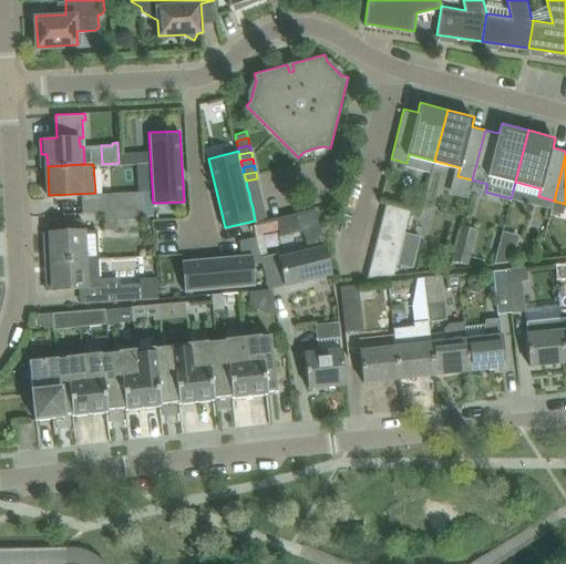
[(259,185),(257,178),(246,181),(247,187),(259,185)]
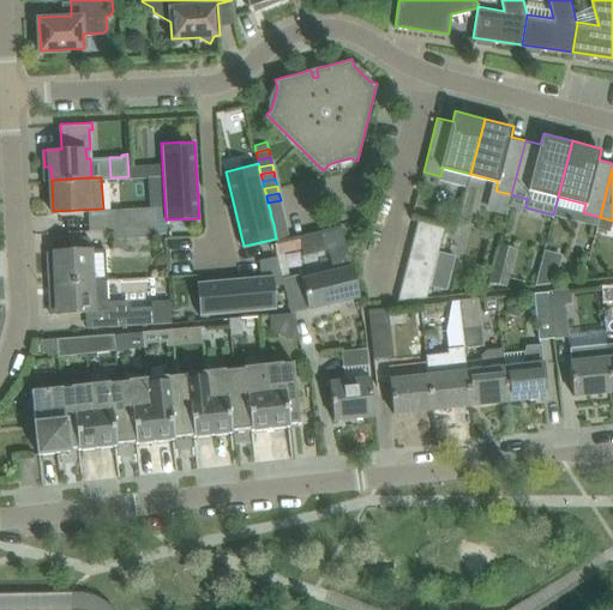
[(282,207),(281,200),(268,203),(270,210),(282,207)]
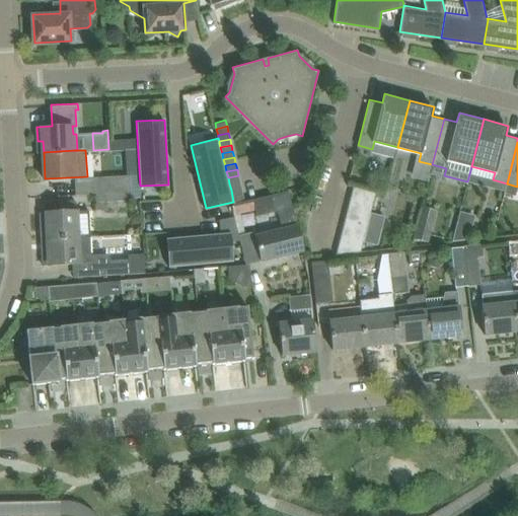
[(95,175),(96,192),(130,190),(129,173),(95,175)]
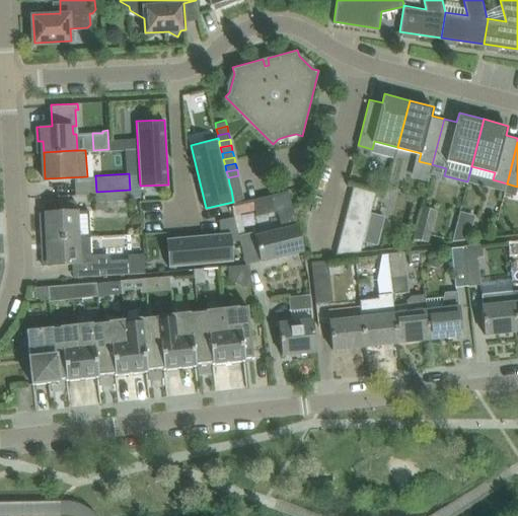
[(239,179),(238,175),(228,177),(229,183),(240,181),(239,179)]
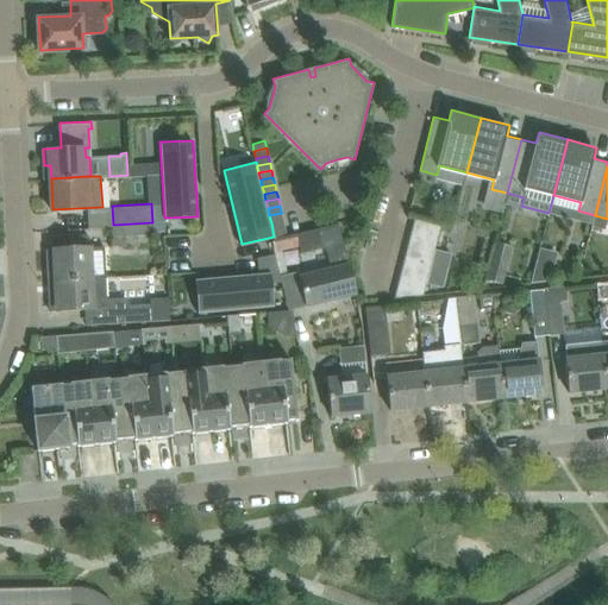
[(283,220),(282,213),(269,215),(271,222),(283,220)]
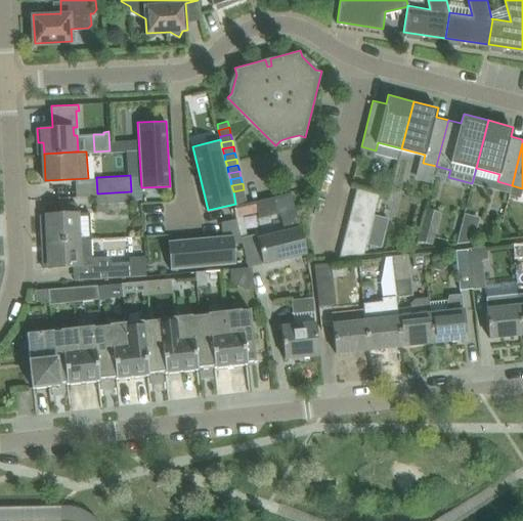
[(354,199),(377,205),(380,192),(357,187),(354,199)]
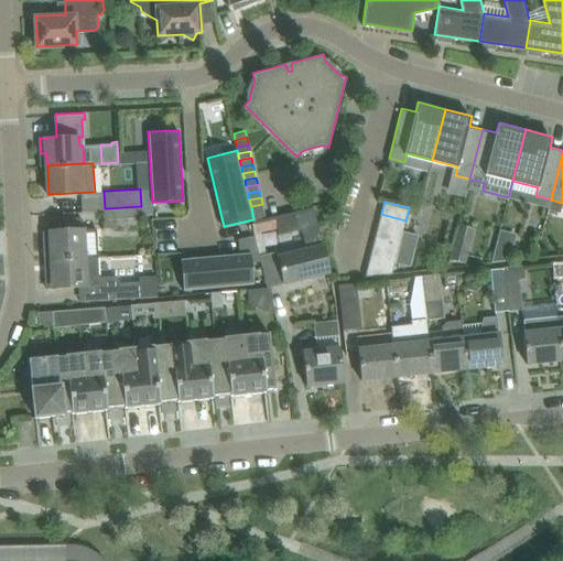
[(264,211),(262,204),(251,206),(252,213),(264,211)]
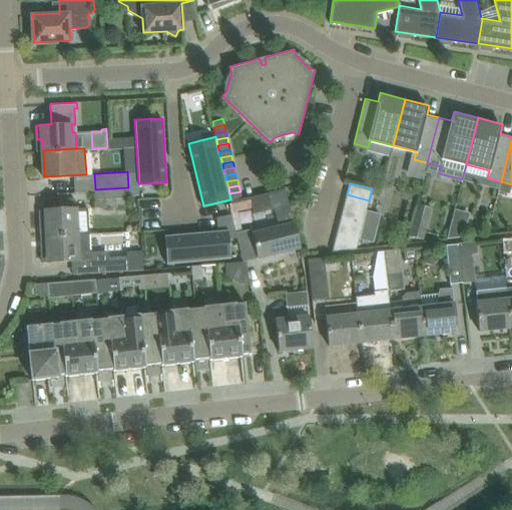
[(128,187),(95,189),(96,205),(106,204),(105,196),(129,195),(128,187)]
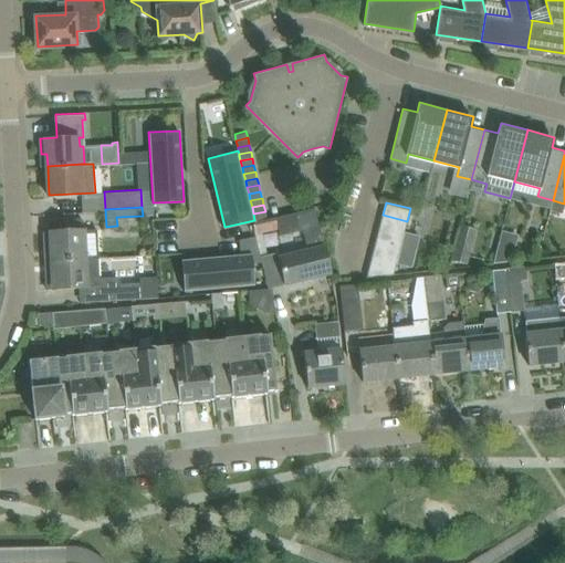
[(267,218),(255,221),(255,222),(254,222),(257,232),(279,227),(281,233),(304,228),(309,248),(279,254),(278,250),(261,254),(269,287),(331,272),(315,207),(267,218)]
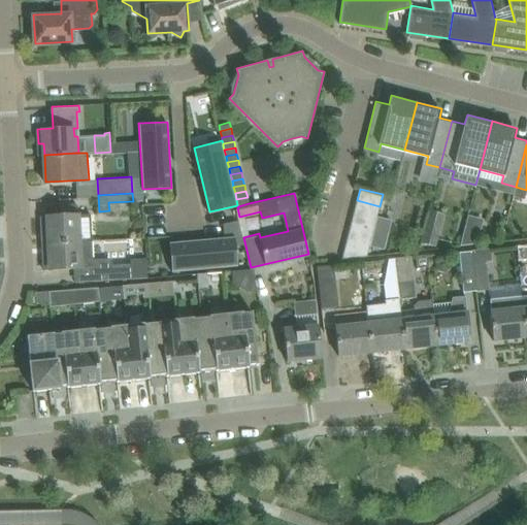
[(249,203),(248,197),(236,199),(237,205),(238,206),(249,203)]
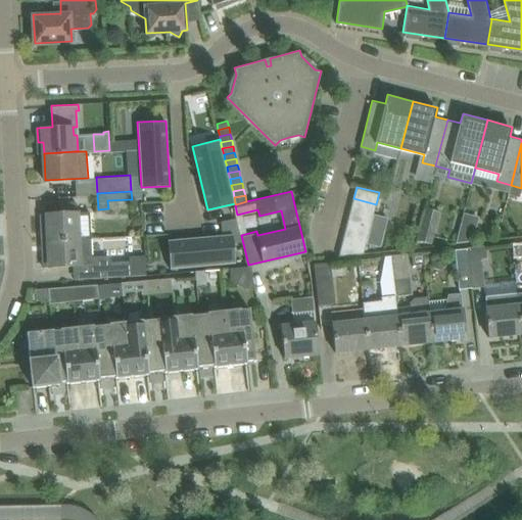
[(353,198),(350,210),(373,217),(376,204),(353,198)]
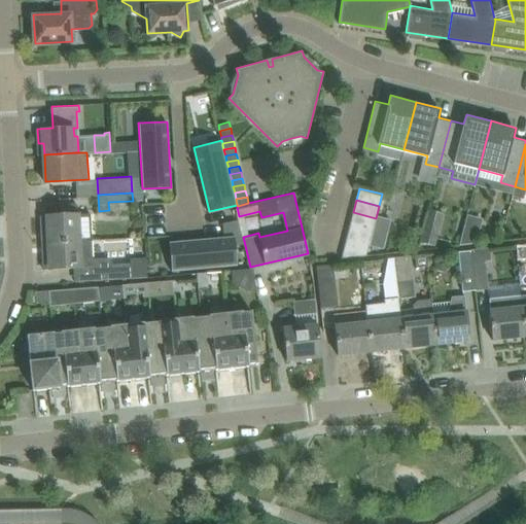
[(47,214),(41,214),(42,233),(48,232),(48,241),(79,239),(77,212),(77,203),(61,204),(61,213),(47,214)]
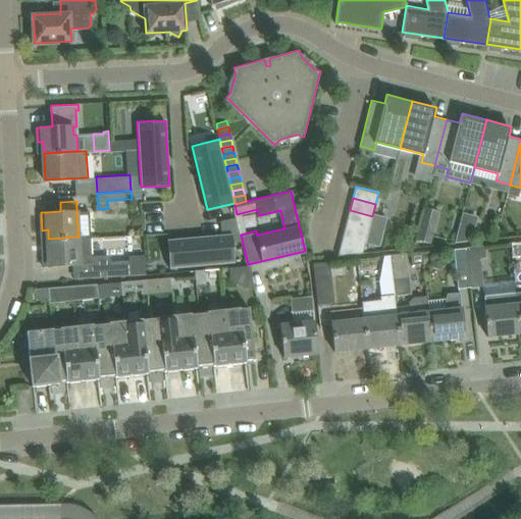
[(350,210),(347,222),(369,227),(372,218),(372,216),(350,210)]
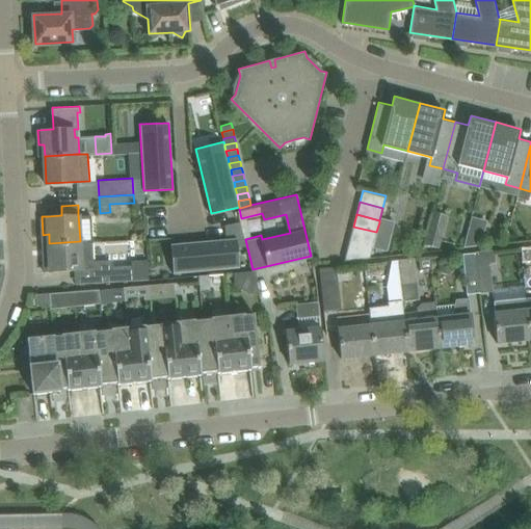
[(387,248),(393,227),(379,222),(376,232),(373,244),(373,245),(387,248)]
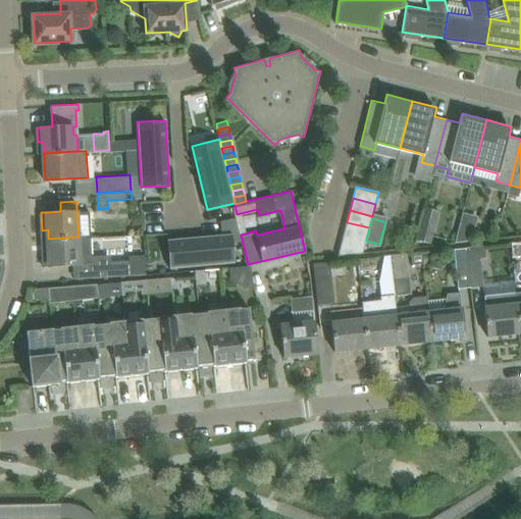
[(429,243),(434,223),(423,220),(418,240),(429,243)]
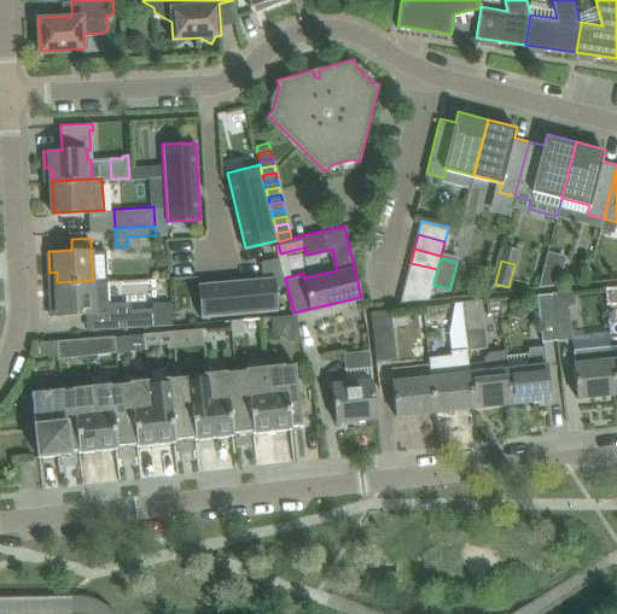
[(411,263),(407,276),(434,284),(437,269),(411,263)]
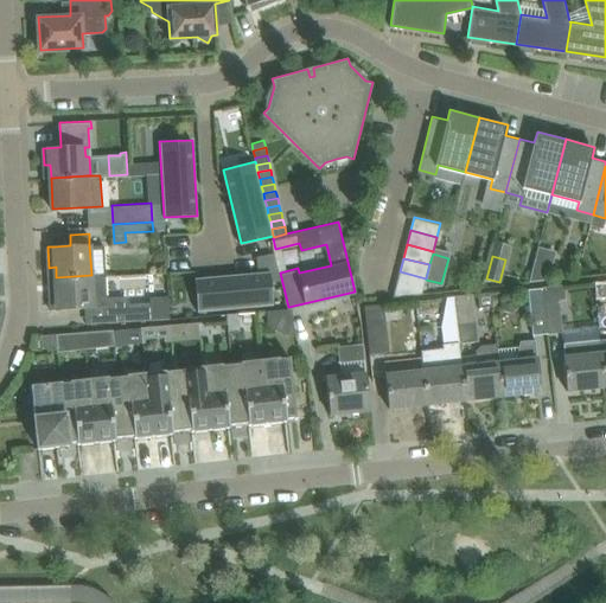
[(548,277),(552,263),(535,258),(530,280),(548,277)]
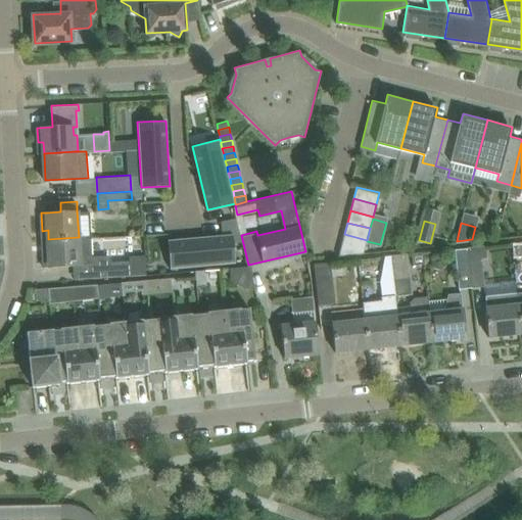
[(236,262),(233,233),(168,239),(171,268),(236,262)]
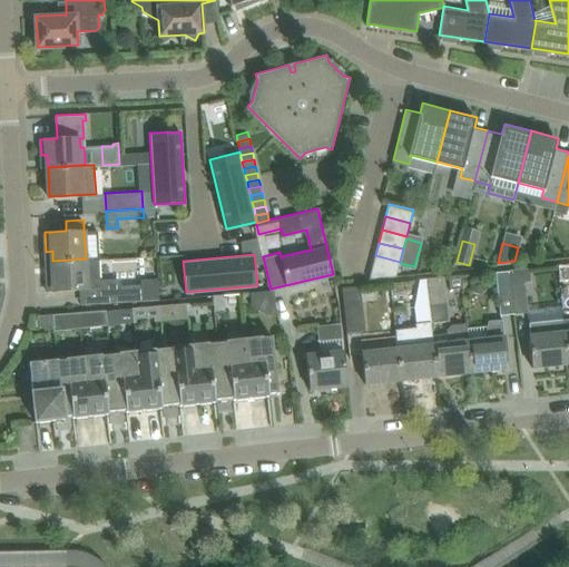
[(400,263),(400,262),(375,255),(370,277),(396,275),(400,263)]
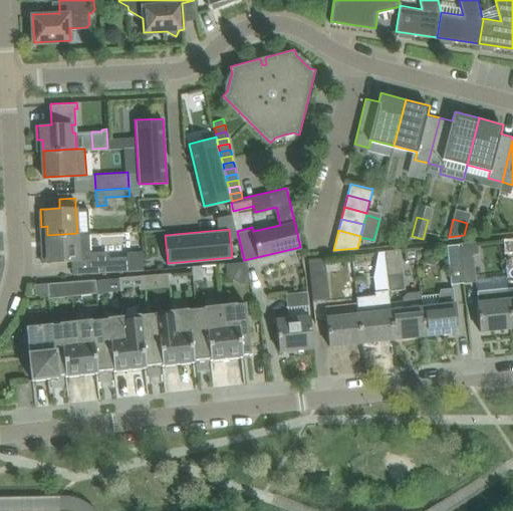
[(48,244),(42,244),(43,261),(90,259),(89,233),(77,233),(47,235),(48,244)]
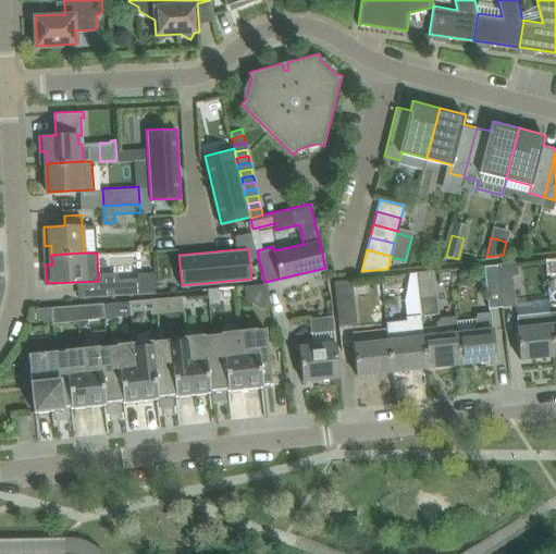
[(518,259),(499,262),(504,305),(517,304),(514,274),(520,273),(518,259)]
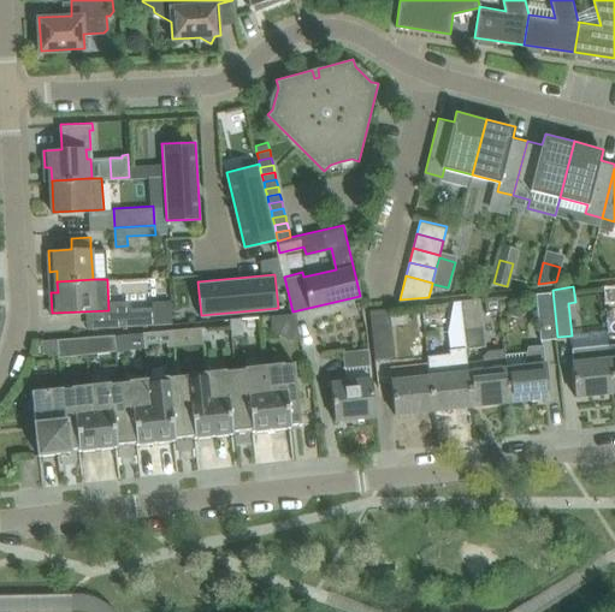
[(557,337),(553,290),(551,290),(553,303),(537,306),(540,339),(557,337)]
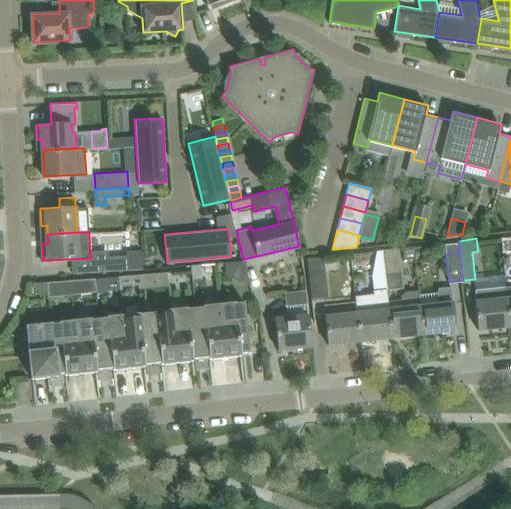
[(404,247),(405,258),(416,257),(415,246),(404,247)]
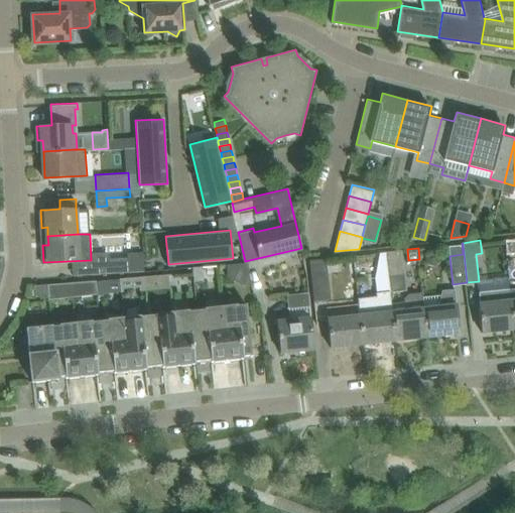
[(385,251),(388,274),(390,290),(391,301),(392,301),(391,291),(407,289),(402,249),(385,251)]
